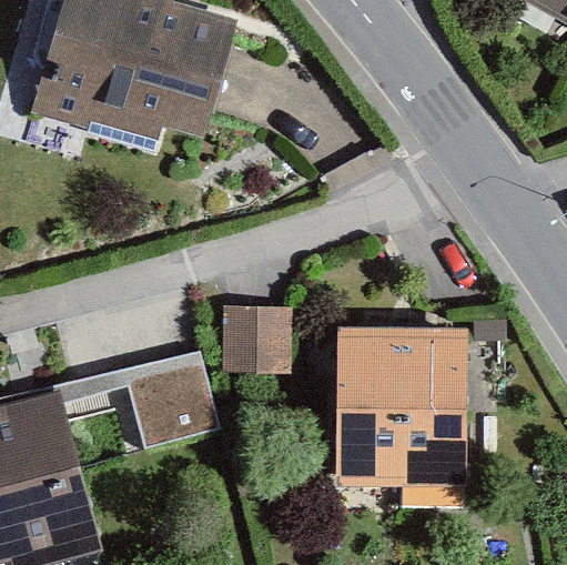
[(63,0),(30,111),(85,127),(88,119),(157,140),(161,124),(204,137),(238,24),(171,4),(172,0),(63,0)]
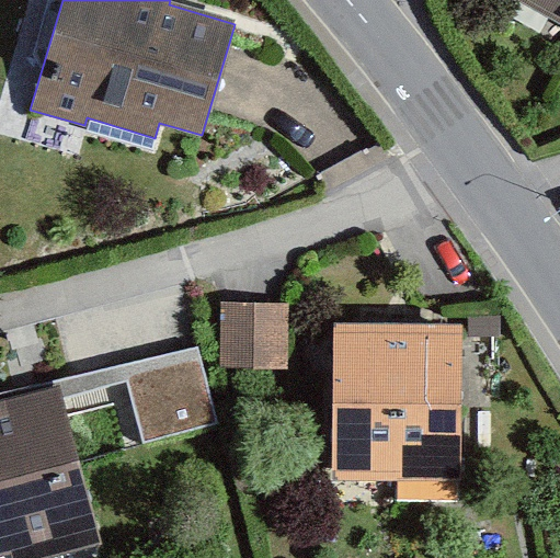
[(536,0),(559,13),(559,0),(536,0)]
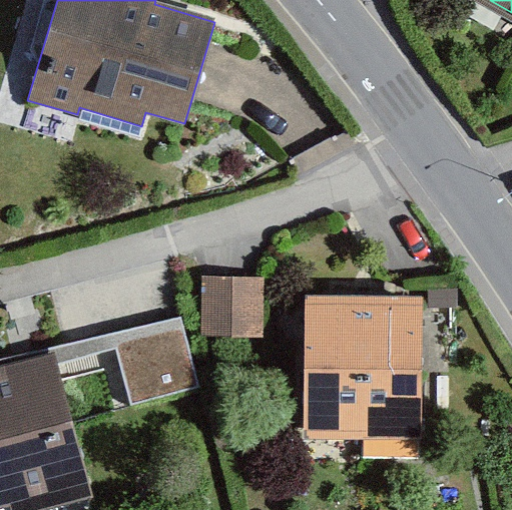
[(264,277),(201,276),(200,334),(263,335),(264,277)]
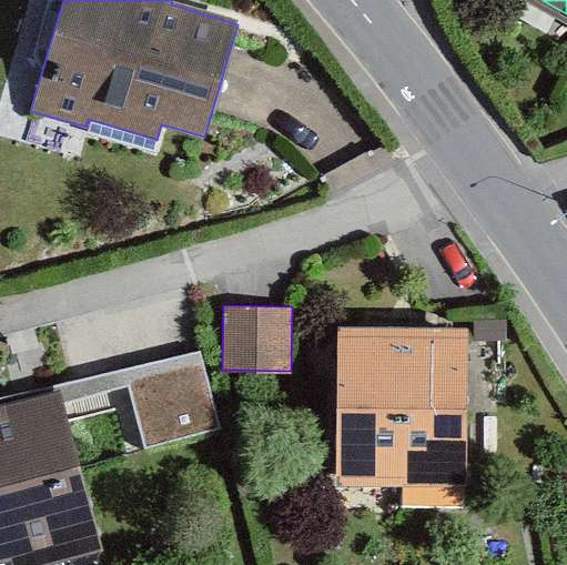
[(458,339),(344,338),(342,477),(457,480),(458,339)]
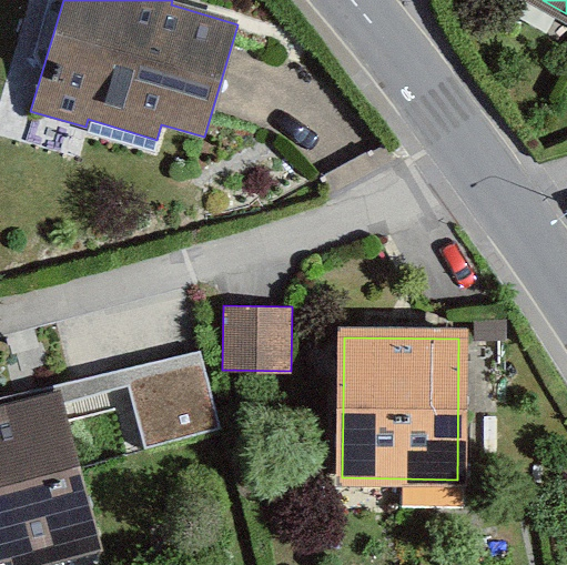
[(203,366),(130,386),(148,449),(220,429),(203,366)]
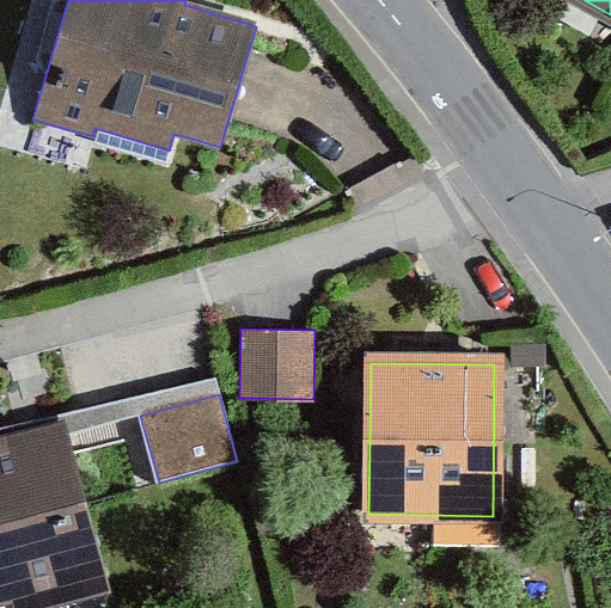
[(26,607),(40,607),(101,591),(56,433),(0,448),(0,601),(24,595),(26,607)]
